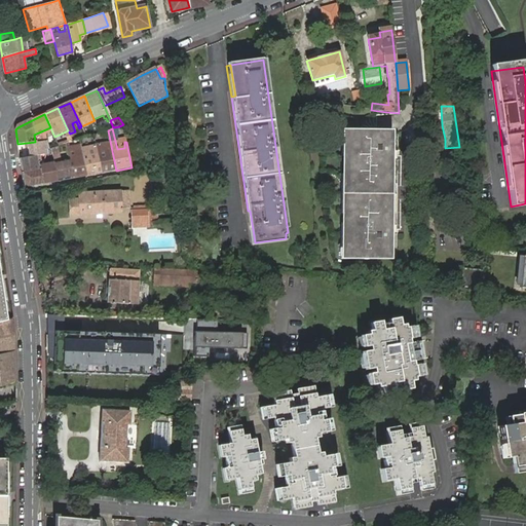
[(373,133),(346,133),(347,259),(370,259),(370,260),(389,260),(388,134),(382,134),(373,134),(373,133)]
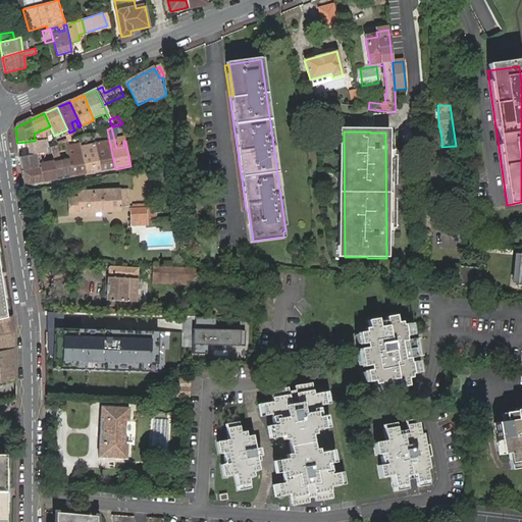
[(45,150),(48,149),(46,141),(42,141),(35,143),(35,141),(27,142),(30,156),(45,153),(45,150)]
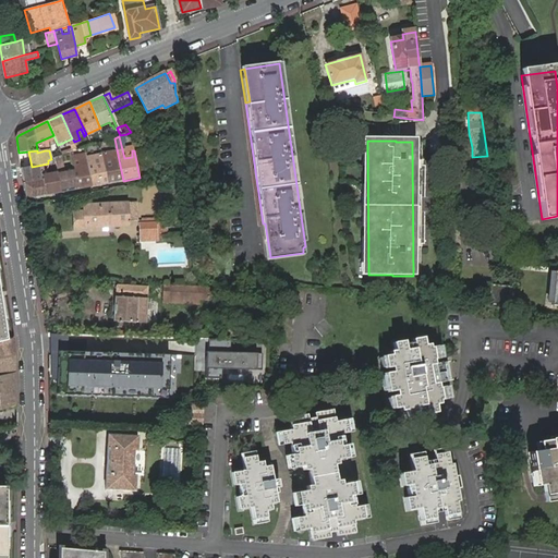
[(107,184),(123,181),(118,155),(113,155),(114,161),(109,162),(107,154),(102,155),(102,157),(107,184)]
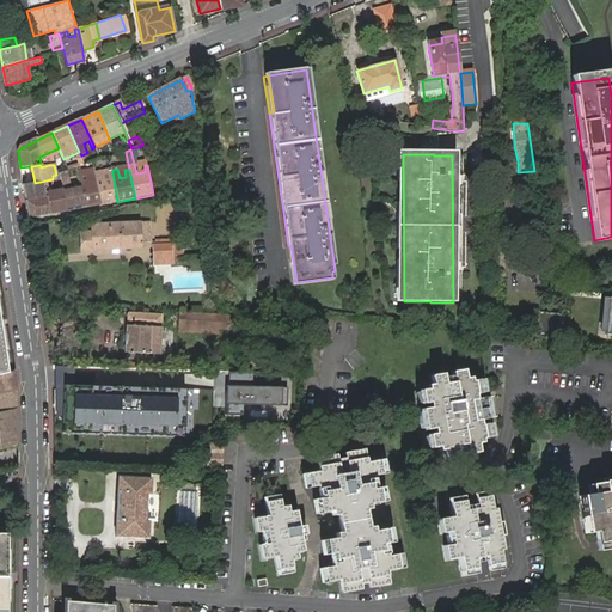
[(80,187),(84,208),(102,204),(96,175),(96,172),(92,173),(92,176),(85,178),(84,173),(78,176),(79,178),(80,187)]
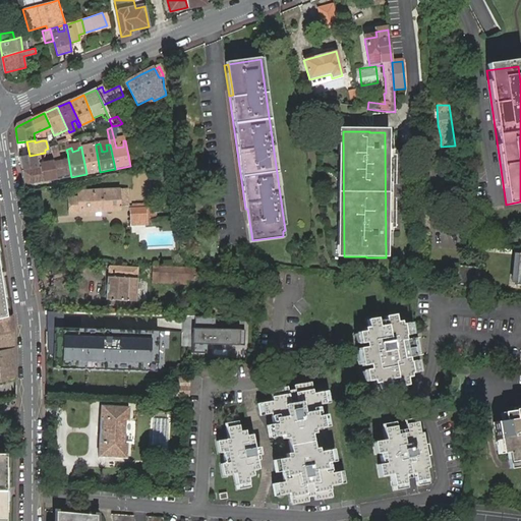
[(87,174),(100,172),(96,147),(81,149),(87,174)]
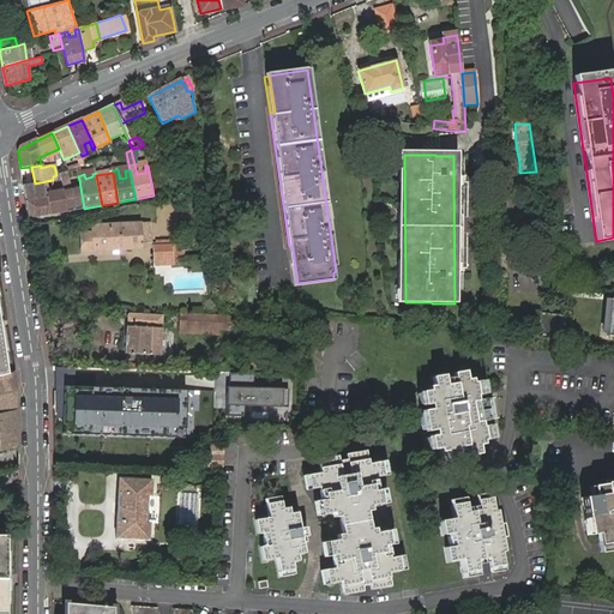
[(44,190),(49,216),(67,212),(64,191),(60,174),(56,175),(60,190),(52,192),(50,190),(44,190)]
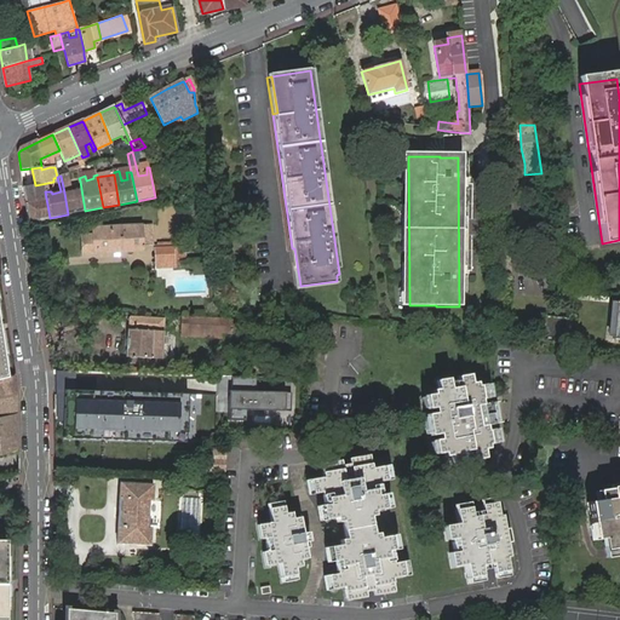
[(23,189),(26,205),(44,201),(42,193),(41,188),(53,185),(53,182),(35,185),(23,189)]
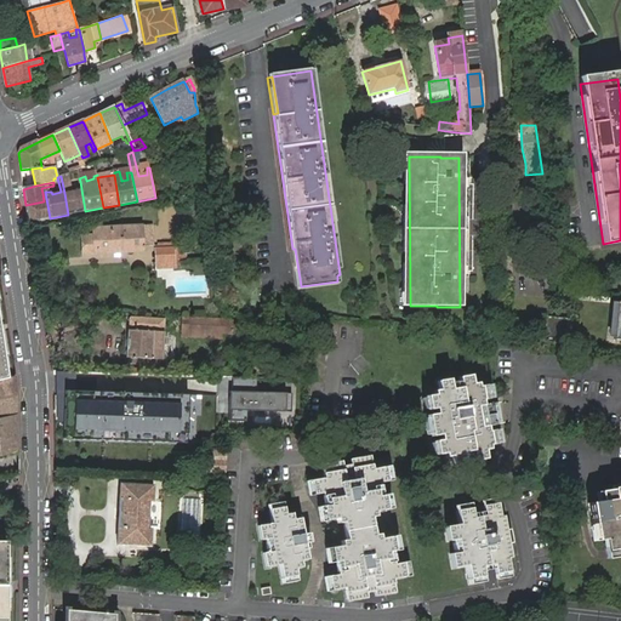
[(64,193),(68,215),(85,211),(81,189),(64,193)]
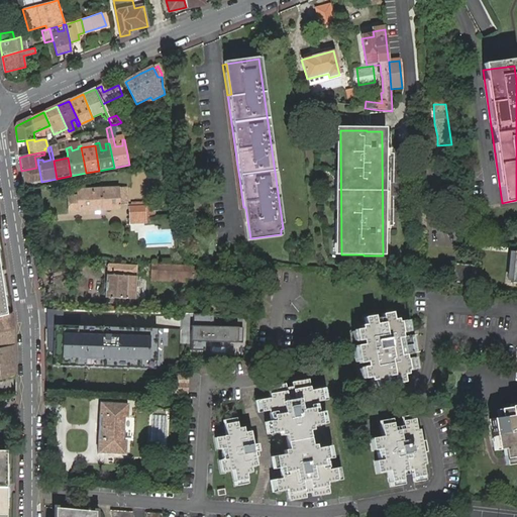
[(21,171),(23,185),(41,182),(37,160),(35,161),(36,168),(21,171)]
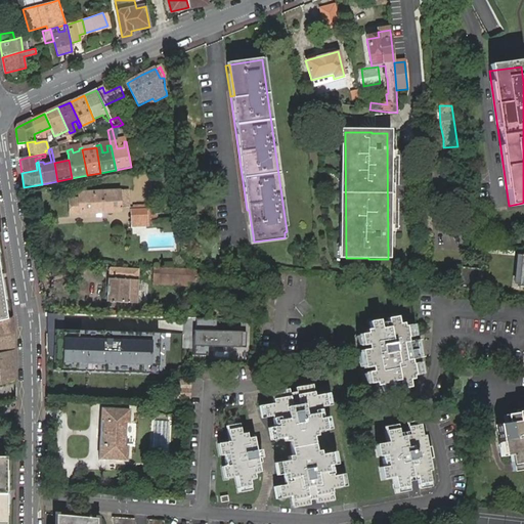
[(128,191),(120,192),(121,210),(129,210),(128,191)]
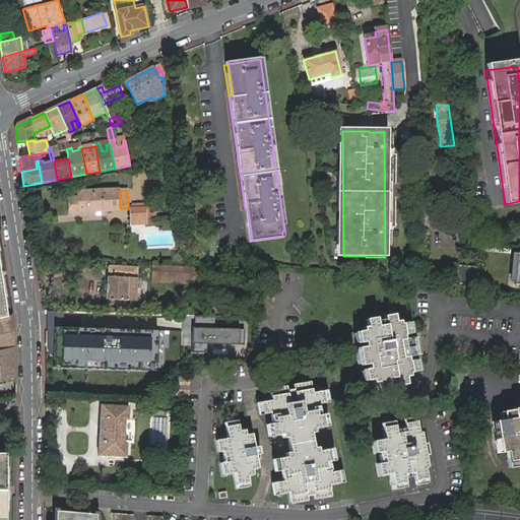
[(120,208),(119,191),(79,192),(79,198),(69,199),(69,214),(120,212),(120,208)]
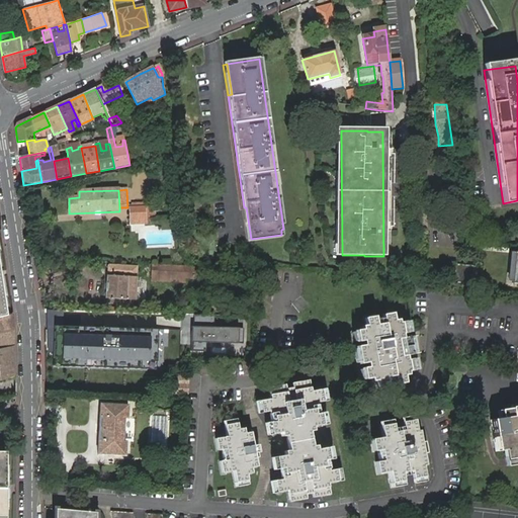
[(249,243),(282,238),(281,235),(251,239),(246,207),(244,207),(249,243)]
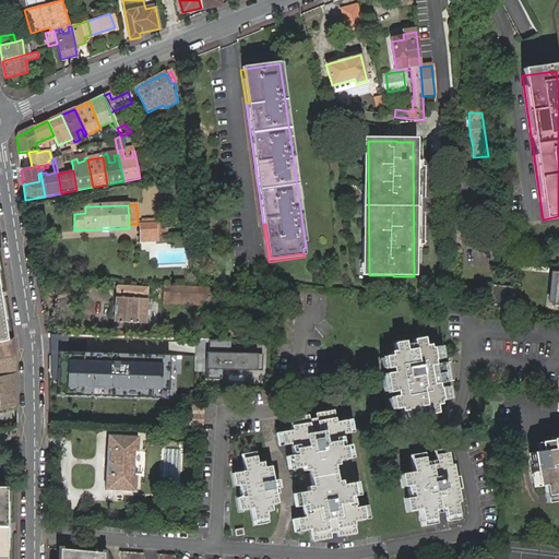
[(156,237),(156,226),(139,226),(140,238),(156,237)]
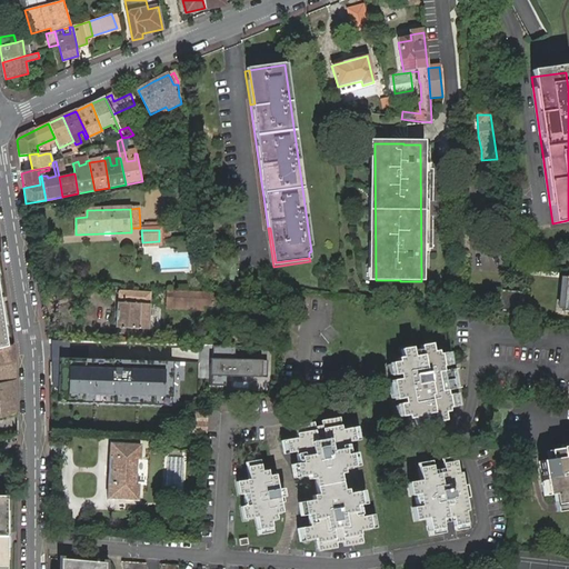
[(113,328),(146,329),(148,293),(116,291),(113,328)]
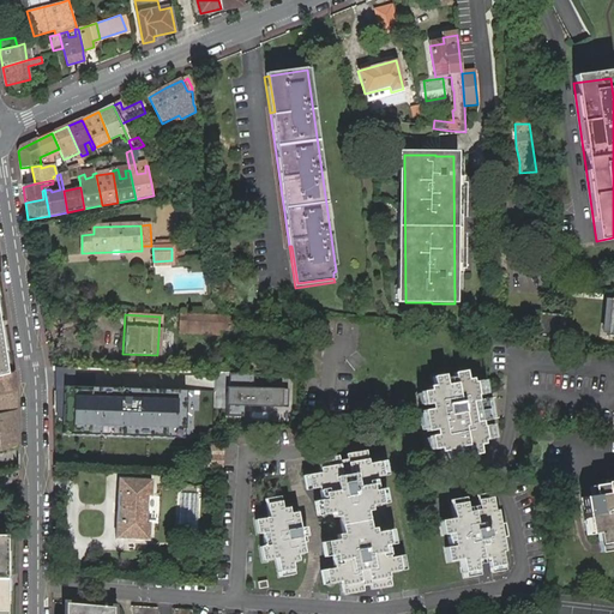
[(226,325),(227,317),(223,317),(179,314),(178,332),(208,335),(210,324),(226,325)]
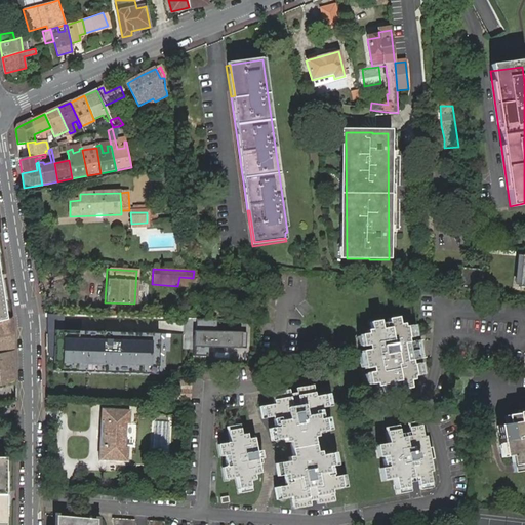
[(460,288),(478,289),(479,276),(461,274),(460,288)]
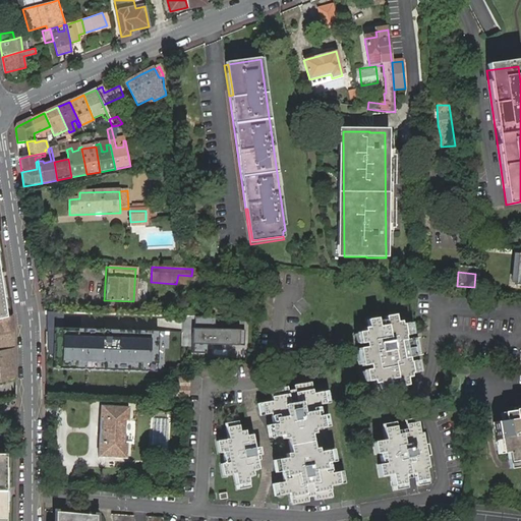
[(0,350),(14,347),(12,315),(6,317),(0,319),(0,350)]
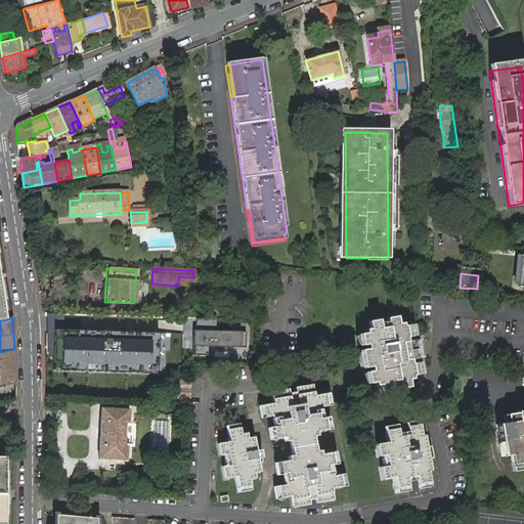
[(362,353),(362,354),(411,359),(418,359),(416,342),(409,343),(408,339),(415,337),(413,326),(405,328),(404,324),(401,325),(400,318),(389,320),(390,323),(390,330),(383,330),(382,324),(382,321),(372,323),(373,330),(368,331),(368,335),(362,336),(363,348),(370,347),(370,352),(362,353)]
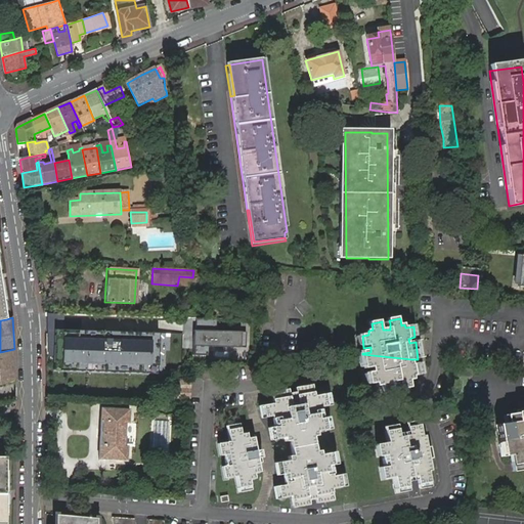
[(161,333),(55,328),(53,368),(159,373),(161,333)]
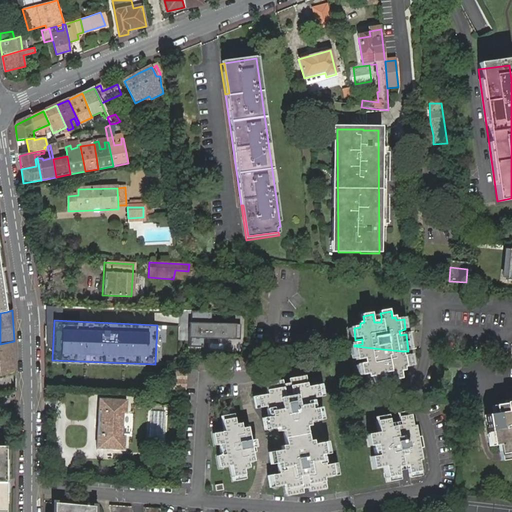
[(242,323),(190,321),(189,338),(241,340),(242,323)]
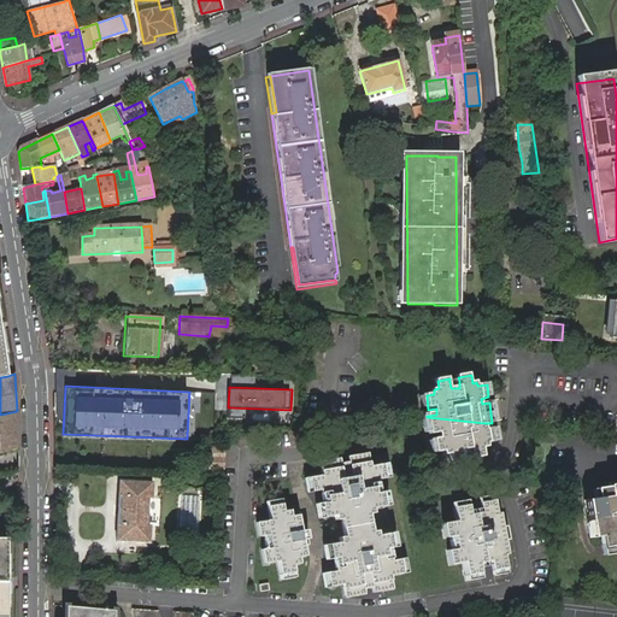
[(489,403),(492,423),(500,422),(497,401),(489,403)]
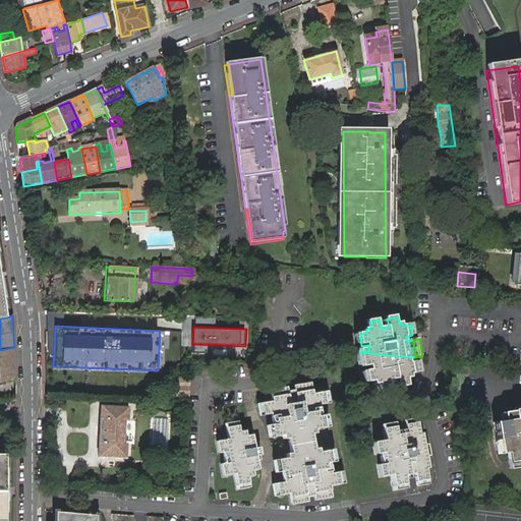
[(0,350),(0,383),(15,380),(14,347),(0,350)]
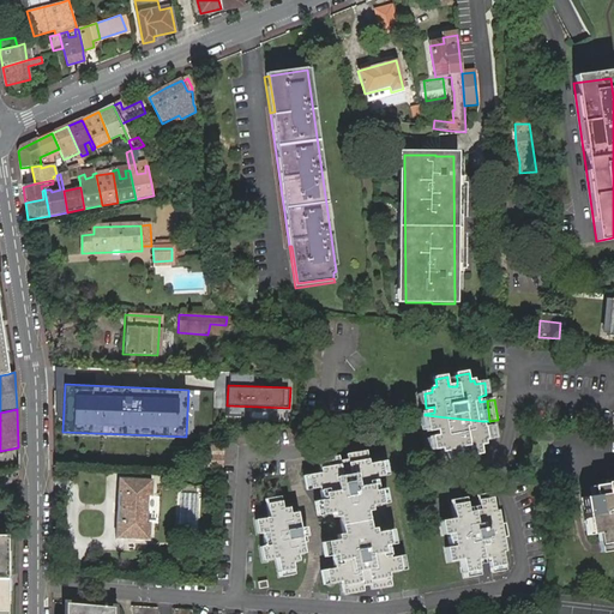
[(482,421),(425,415),(427,429),(438,428),(438,433),(431,434),(433,447),(440,446),(441,451),(446,450),(447,458),(459,456),(459,452),(457,446),(467,445),(468,451),(468,455),(481,452),(480,445),(483,444),(483,440),(492,438),(489,426),(482,426),(482,421)]
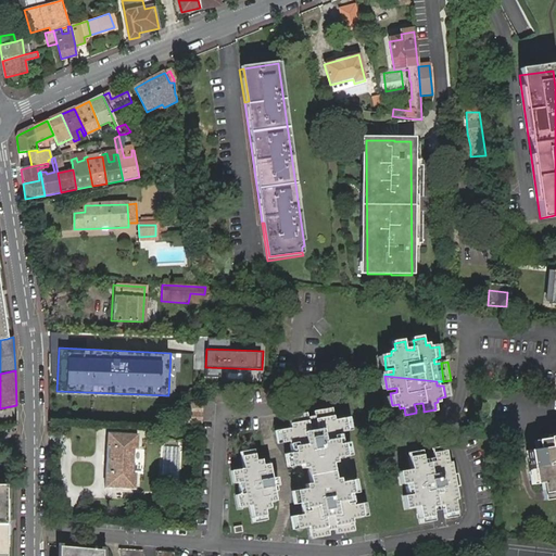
[(200,421),(201,404),(187,404),(187,420),(200,421)]
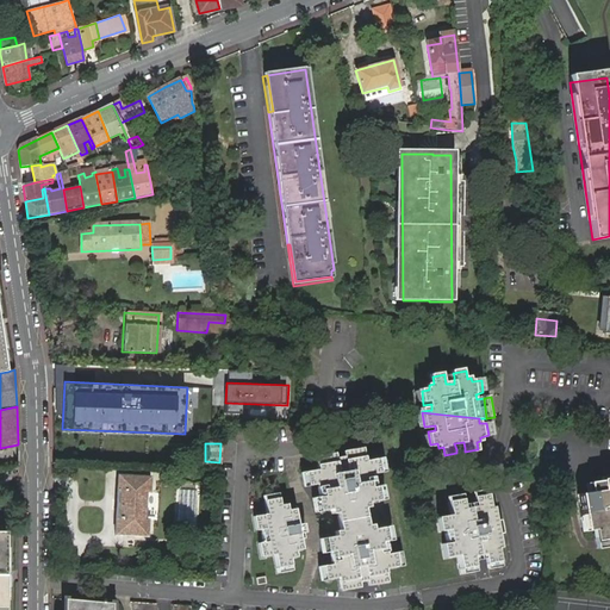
[(359,582),(366,580),(367,585),(386,583),(384,570),(397,567),(394,553),(386,554),(383,554),(380,540),(385,540),(385,539),(384,526),(371,528),(371,523),(366,523),(363,505),(367,505),(367,499),(378,498),(377,484),(368,485),(366,471),(381,468),(379,454),(366,456),(363,443),(343,447),(343,452),(335,453),(335,448),(317,450),(318,465),(305,467),(307,481),(322,479),(323,492),(316,493),(318,508),(330,505),(330,511),(335,510),(337,528),(334,529),(335,533),(323,535),(325,551),(332,549),(335,562),(322,565),(323,579),(337,577),(340,591),(359,586),(359,582)]
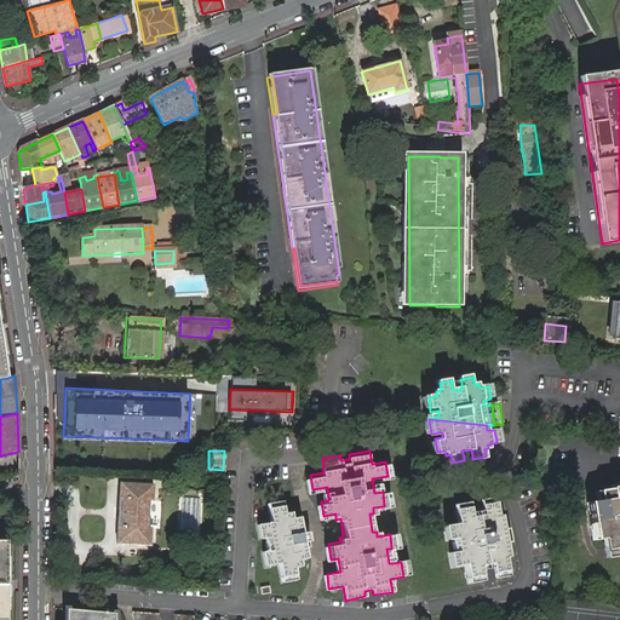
[(149,527),(150,500),(154,500),(154,484),(138,483),(138,478),(130,478),(130,483),(120,483),(116,544),(150,545),(151,528),(149,527)]
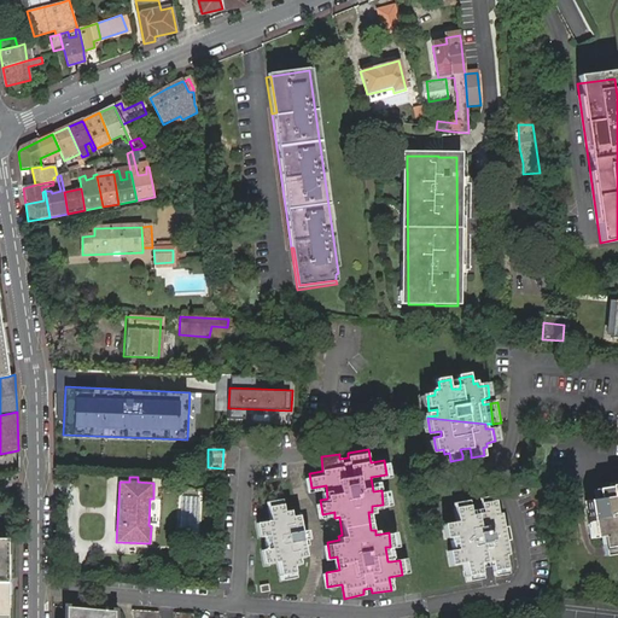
[(617,496),(608,499),(608,494),(595,496),(596,507),(590,508),(596,546),(604,544),(605,553),(617,551),(617,496)]
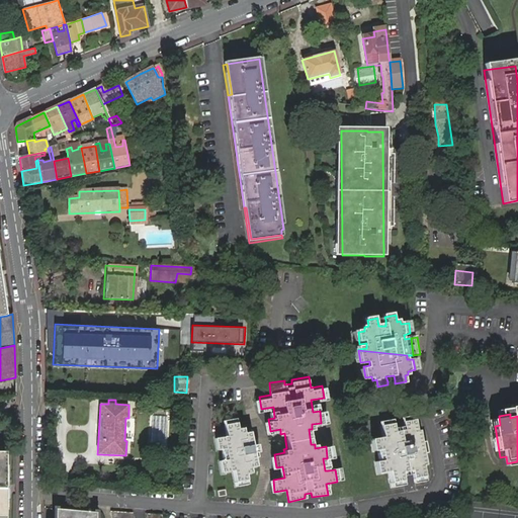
[(381,438),(370,440),(372,452),(380,451),(381,461),(374,462),(376,475),(387,472),(390,484),(401,482),(400,473),(411,471),(413,480),(425,478),(423,466),(426,466),(420,432),(417,432),(415,421),(403,423),(405,432),(393,434),(392,425),(379,427),(381,438)]
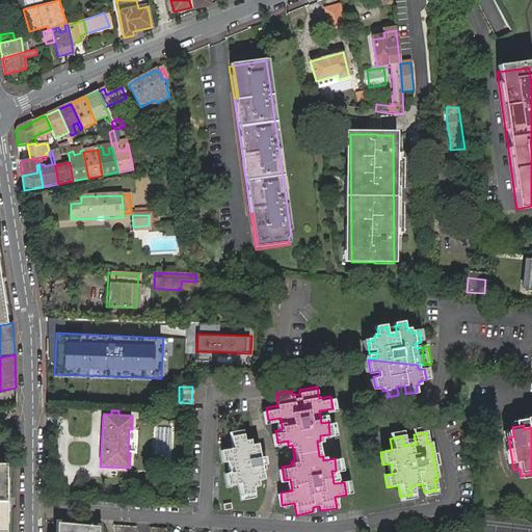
[(239,494),(251,491),(250,485),(257,484),(256,479),(262,478),(261,470),(265,469),(263,452),(258,452),(257,444),(250,445),(249,440),(243,441),(242,433),(230,435),(231,446),(219,449),(221,460),(230,459),(232,471),(223,473),(224,484),(237,482),(239,494)]
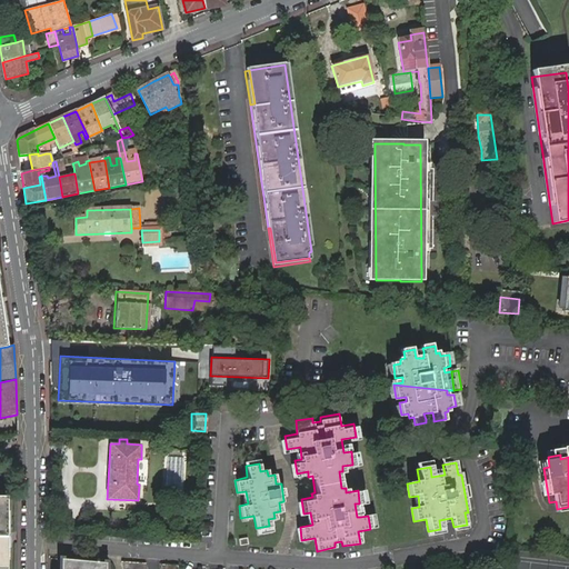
[(568,516),(568,507),(557,509),(555,510),(556,518),(568,516)]
